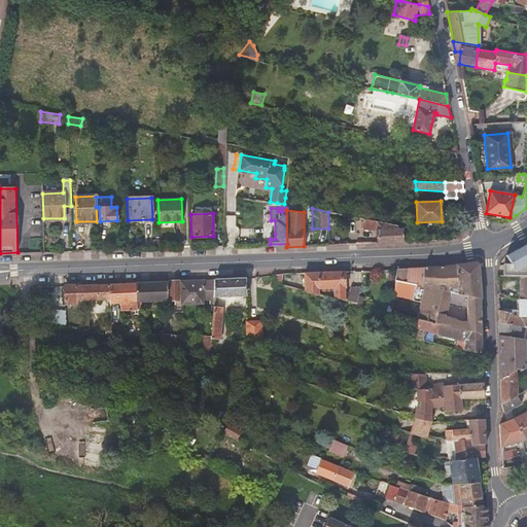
[(403,225),(356,217),(355,220),(362,221),(362,229),(377,229),(377,243),(402,242),(403,225)]
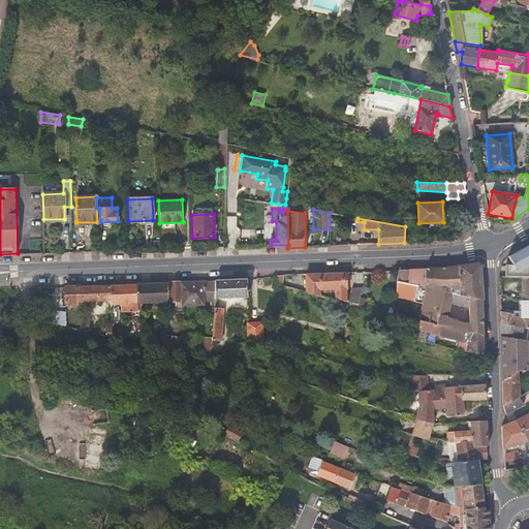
[(521,277),(528,277),(528,244),(509,256),(515,266),(508,266),(508,276),(521,277)]
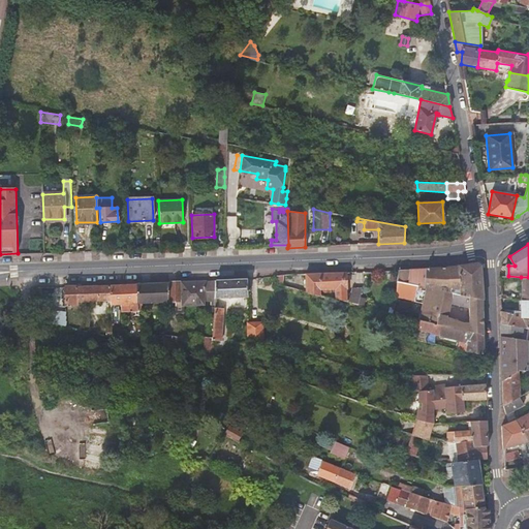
[(406,270),(397,270),(394,298),(422,301),(418,319),(450,328),(483,334),(481,299),(483,299),(480,265),(476,261),(466,263),(454,266),(426,268),(406,270)]
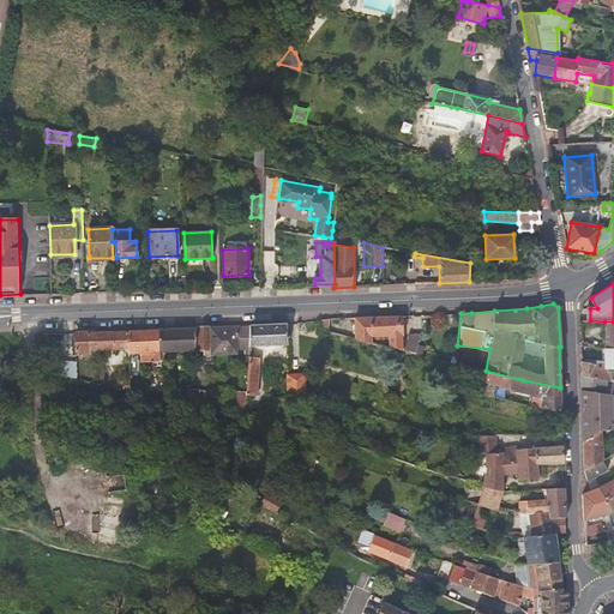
[(387,347),(421,355),(423,348),(417,345),(419,336),(408,335),(407,339),(402,339),(401,315),(386,317),(387,336),(387,347)]
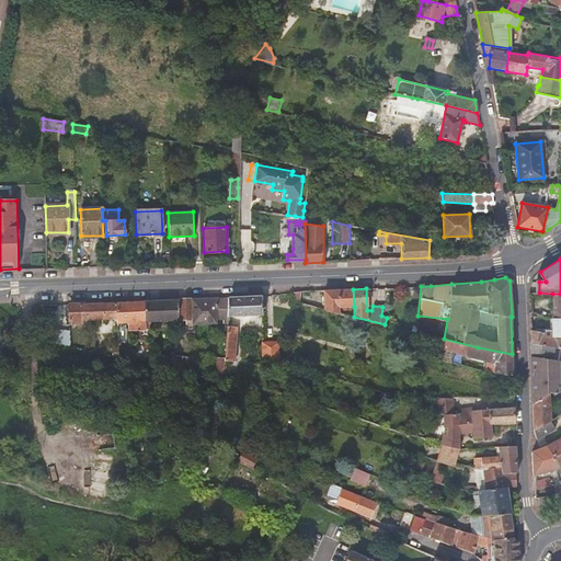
[(324,290),(324,309),(339,313),(340,308),(354,307),(353,289),(340,289),(324,290)]
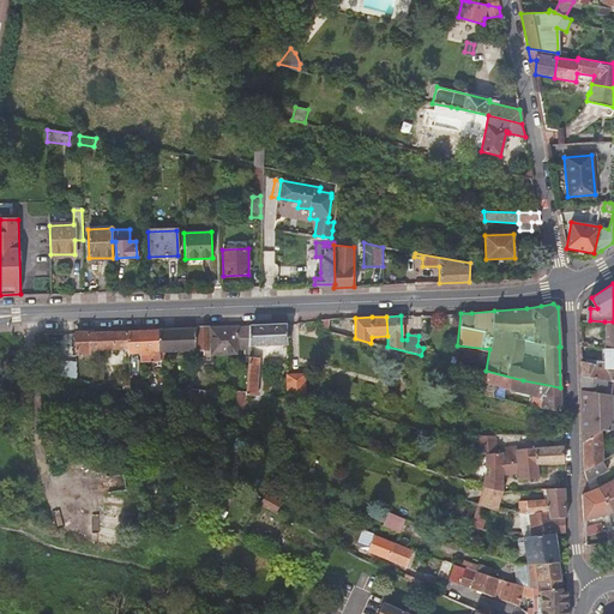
[(248,345),(287,344),(287,324),(250,325),(248,337),(248,345)]
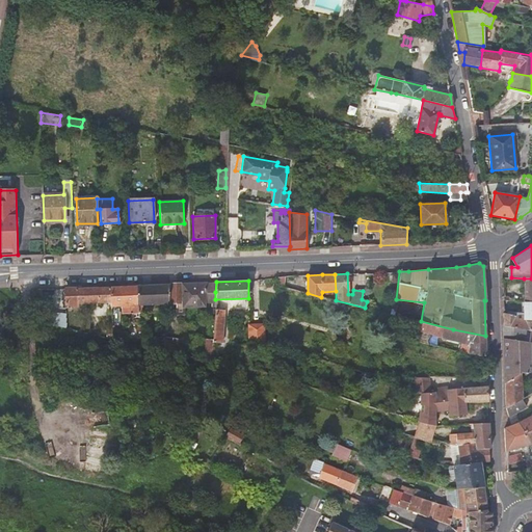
[(169,284),(168,302),(181,302),(181,307),(204,306),(205,299),(205,291),(215,292),(216,282),(169,284)]
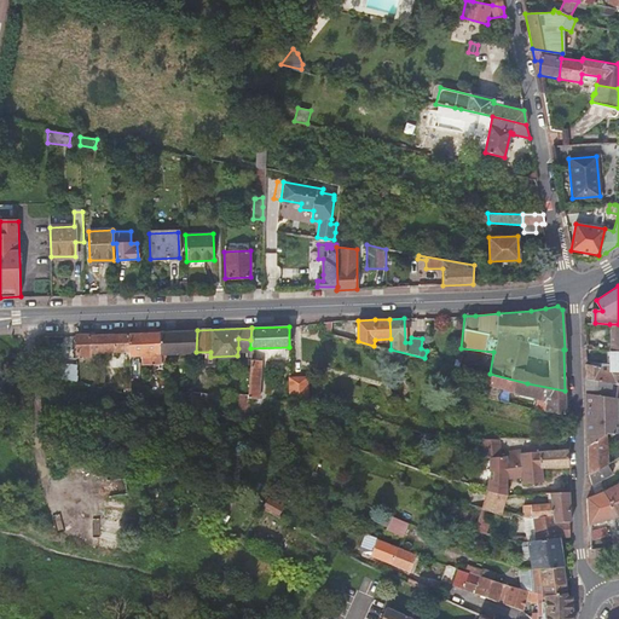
[(165,356),(196,354),(196,352),(197,330),(161,331),(161,356),(165,356)]
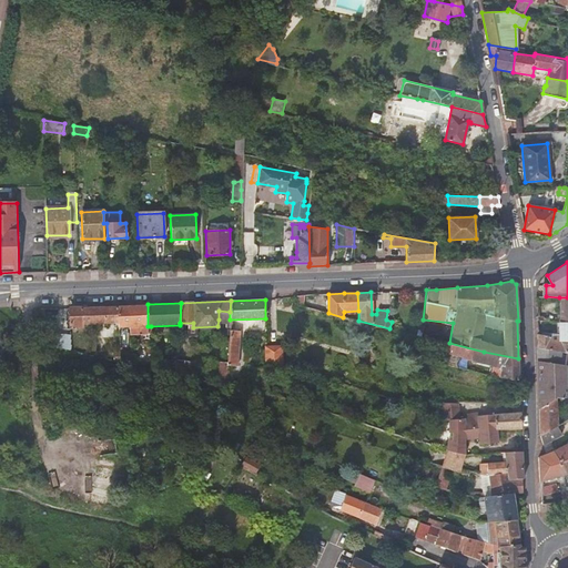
[(148,334),(148,326),(148,304),(141,305),(119,305),(118,323),(118,324),(118,326),(130,326),(130,333),(141,333),(142,334),(148,334)]
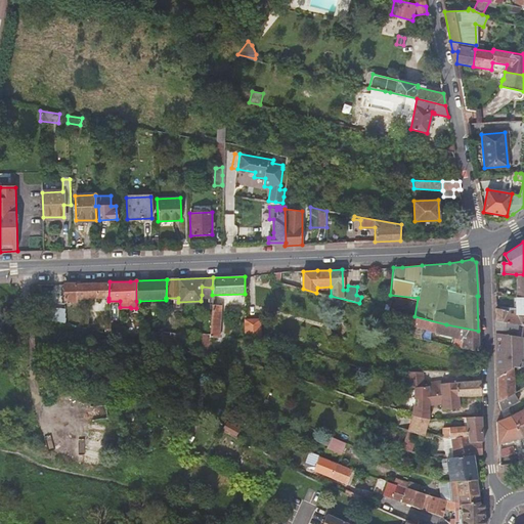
[(76,299),(108,298),(110,281),(64,284),(64,300),(71,300),(71,302),(76,302),(76,299)]
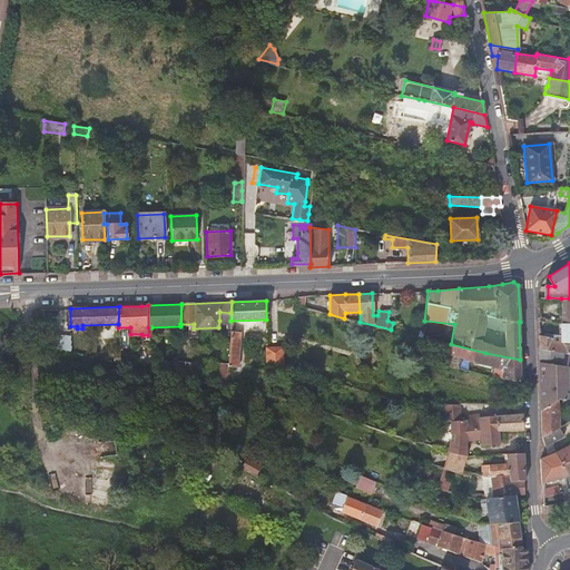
[(569,323),(561,323),(561,335),(552,335),(552,337),(539,335),(539,349),(569,353),(569,323)]
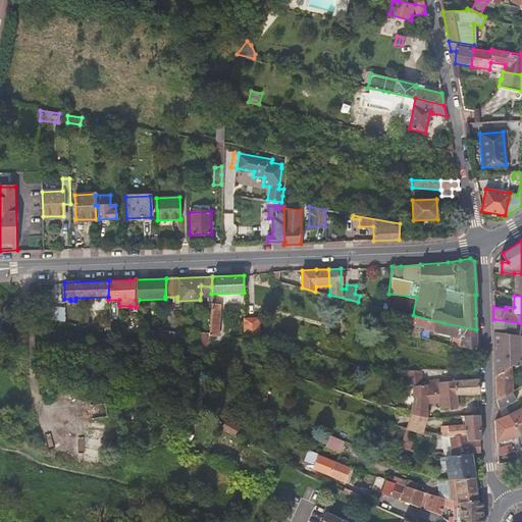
[(220,304),(211,303),(209,330),(209,335),(211,335),(217,335),(220,304)]
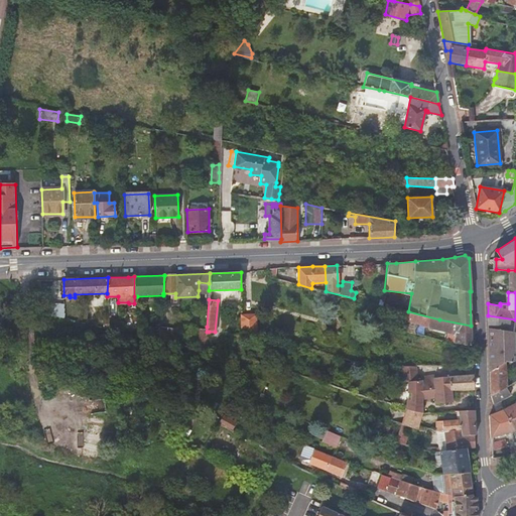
[(65,315),(66,303),(49,302),(48,315),(65,315)]
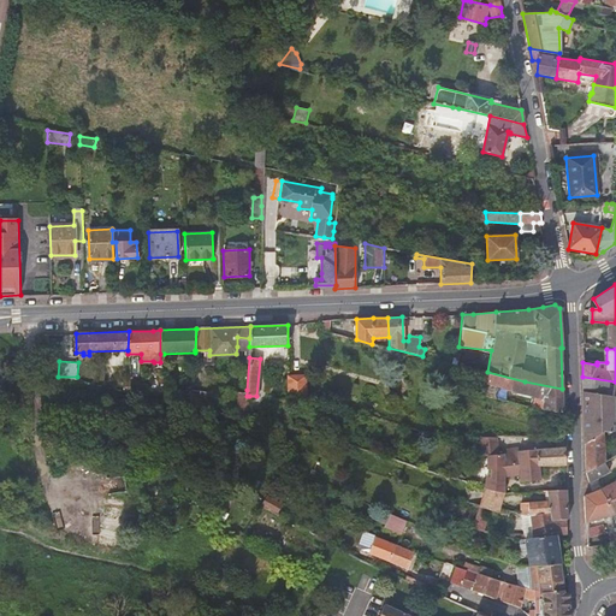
[(483,395),(495,397),(497,389),(511,390),(535,396),(532,407),(562,414),(562,401),(562,389),(525,381),(487,372),(483,395)]
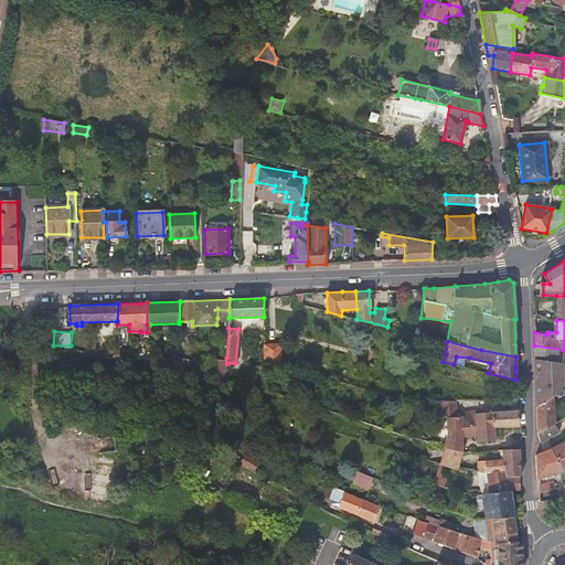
[(265,344),(266,360),(280,364),(280,344),(265,344)]
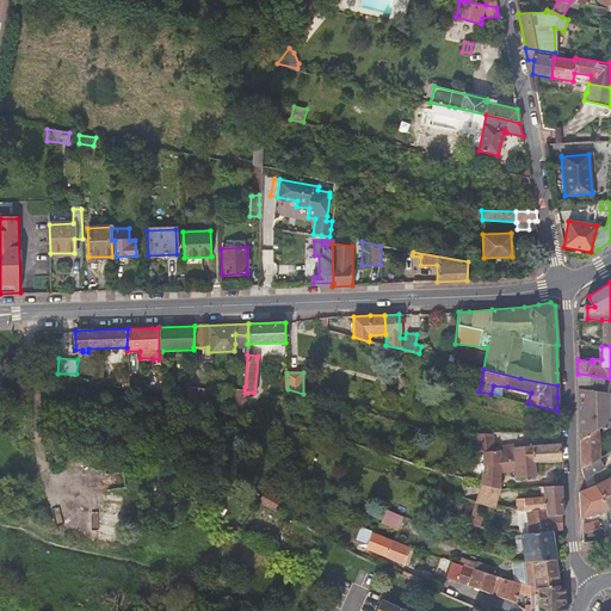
[(610,378),(578,374),(576,374),(578,389),(609,394),(610,394),(610,378)]
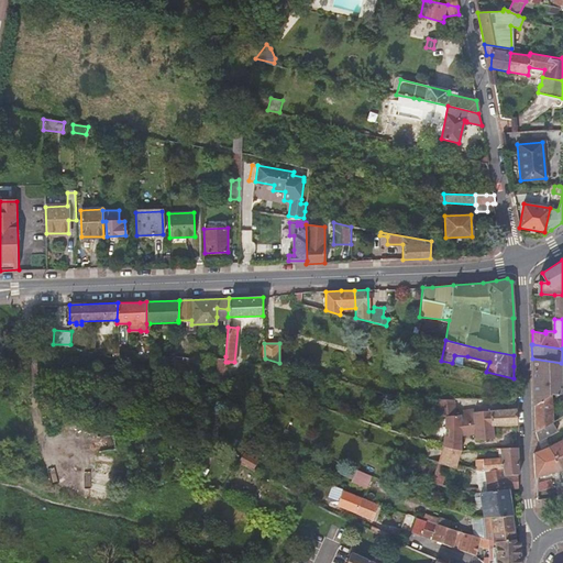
[(174,357),(174,371),(186,373),(188,374),(190,359),(181,356),(176,355),(175,360),(174,357)]
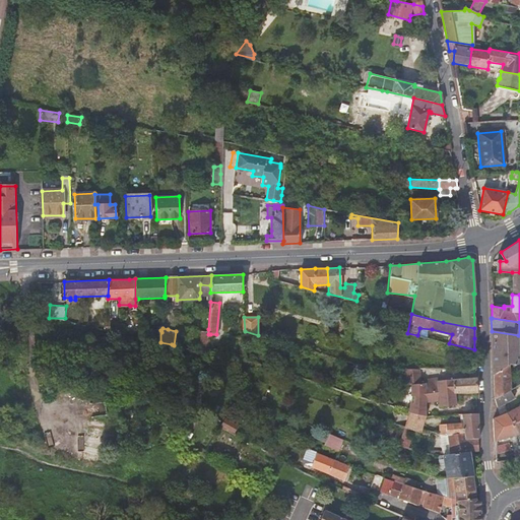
[(160,330),(138,329),(138,337),(158,341),(160,342),(160,330)]
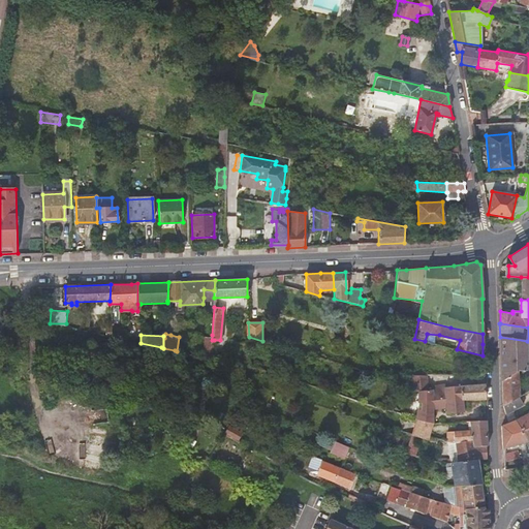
[(528,369),(527,370),(527,341),(500,337),(502,380),(507,376),(512,371),(520,371),(522,370),(528,385),(528,369)]
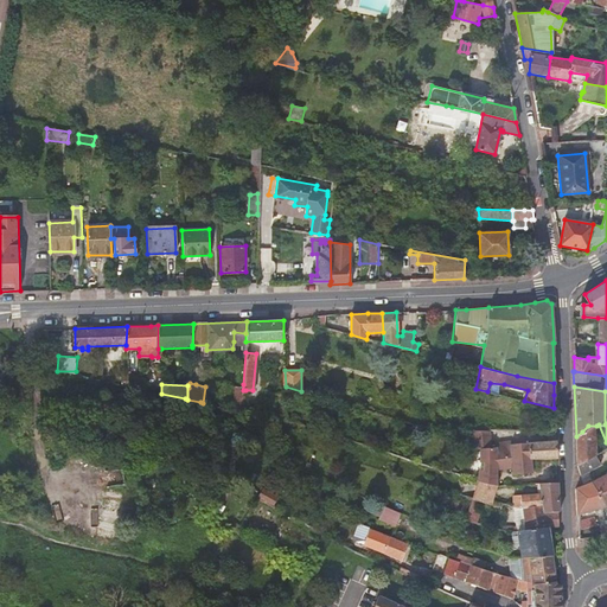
[(594,428),(596,426),(588,426),(582,432),(576,436),(576,466),(595,455),(594,428)]
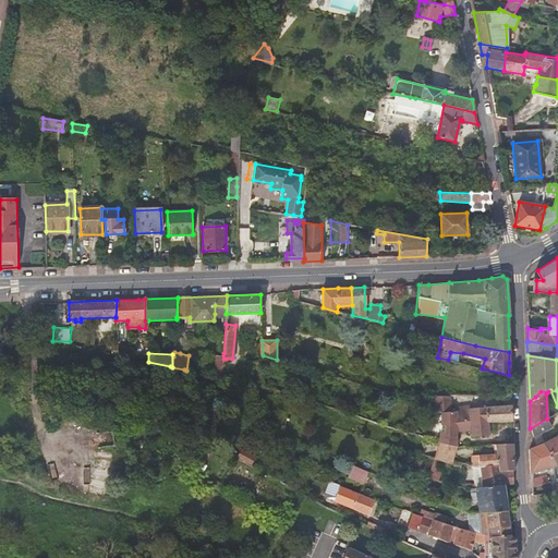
[(449,411),(449,395),(438,395),(436,401),(435,404),(440,412),(449,413),(449,411)]
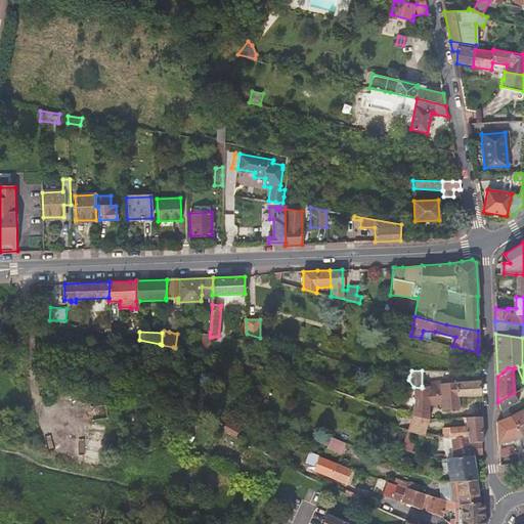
[(479,381),(440,385),(440,383),(426,383),(426,386),(422,386),(422,388),(429,387),(429,397),(441,396),(457,397),(459,397),(480,396),(479,381)]
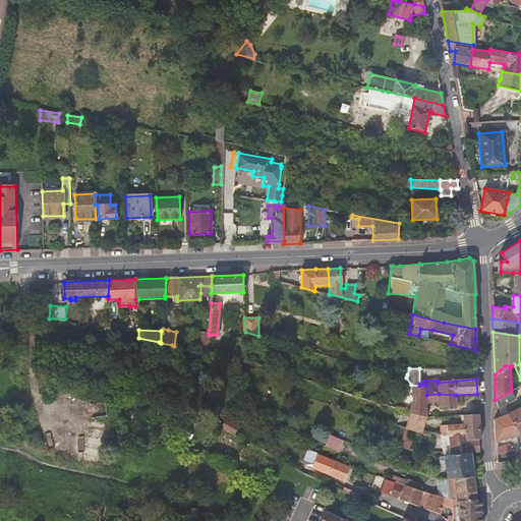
[(426,385),(419,386),(411,385),(411,391),(409,412),(410,412),(425,416),(426,403),(439,402),(440,408),(456,406),(456,395),(455,395),(439,394),(426,395),(426,385)]
